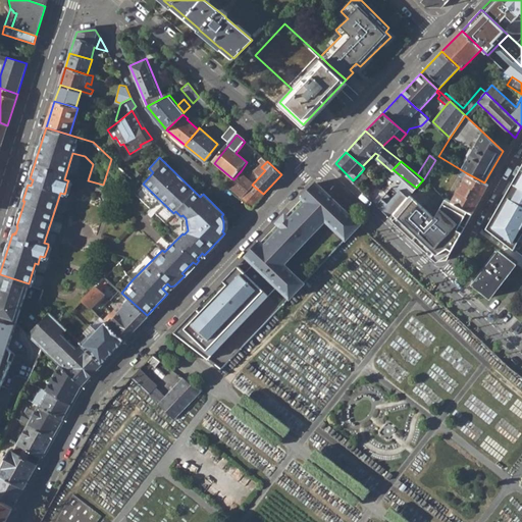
[(521,169),(486,232),(518,252),(521,247),(521,169)]
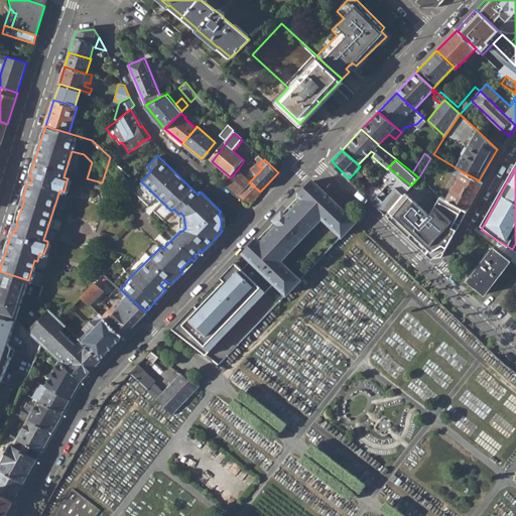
[(362,174),(358,169),(349,178),(354,183),(362,174)]
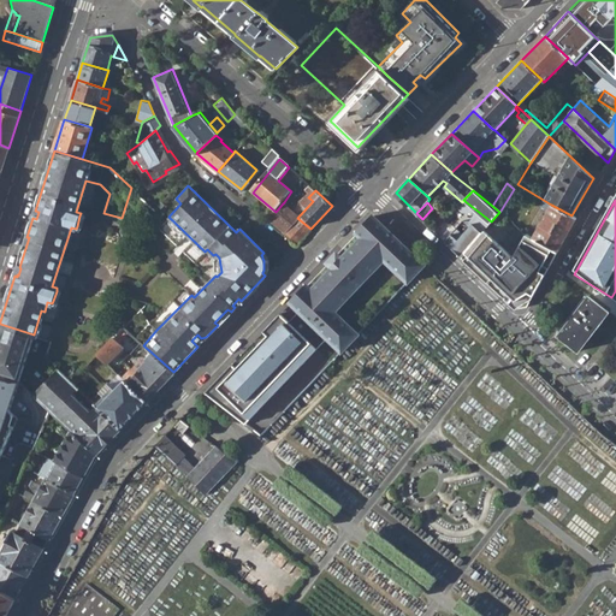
[(295,246),(311,229),(297,218),(282,205),(276,212),(267,223),(295,246)]
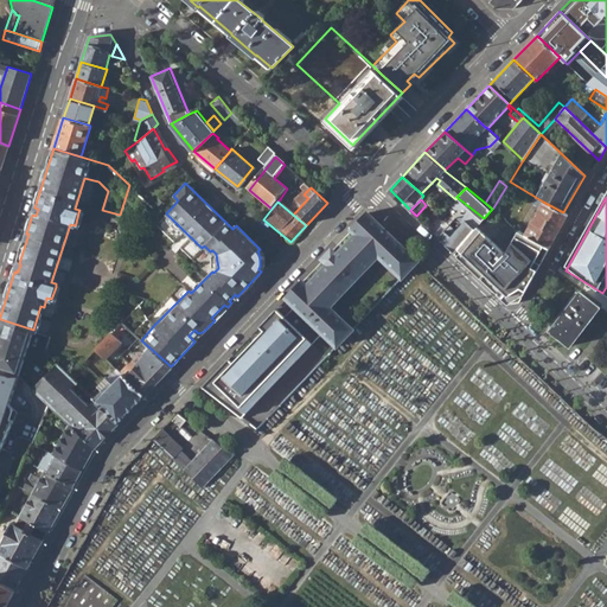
[(568,215),(563,212),(543,202),(525,231),(549,247),(568,215)]
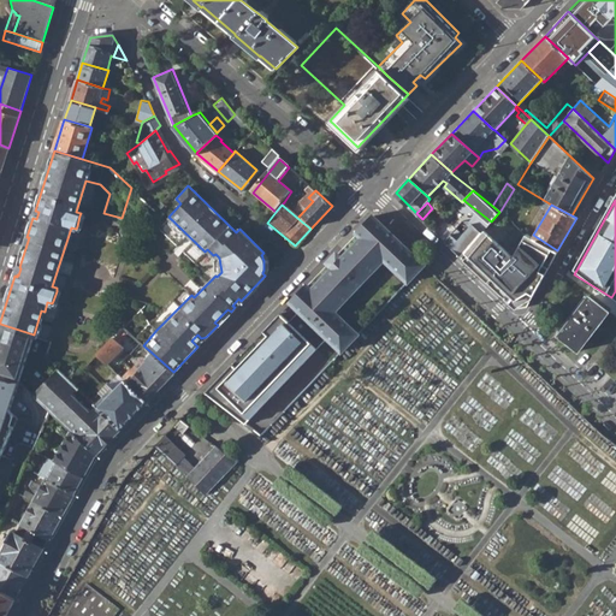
[(434,231),(446,242),(452,235),(456,231),(456,230),(450,224),(455,218),(451,213),(445,219),(436,229),(434,231)]
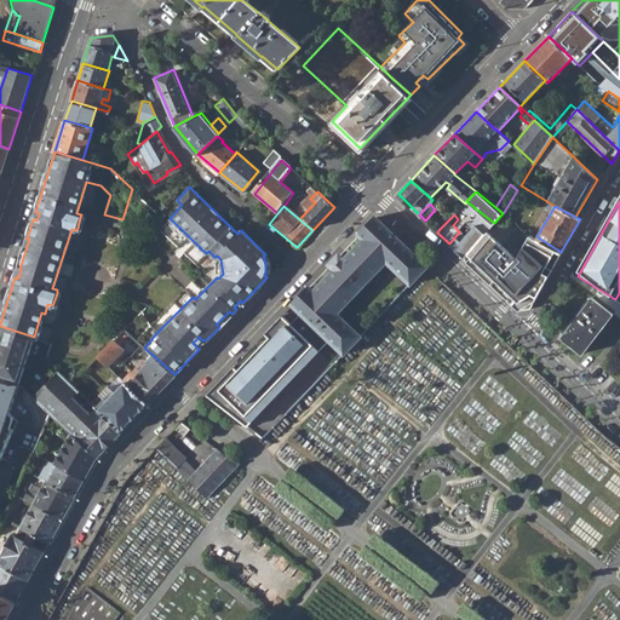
[(432,227),(437,233),(438,230),(448,220),(443,216),(432,227)]
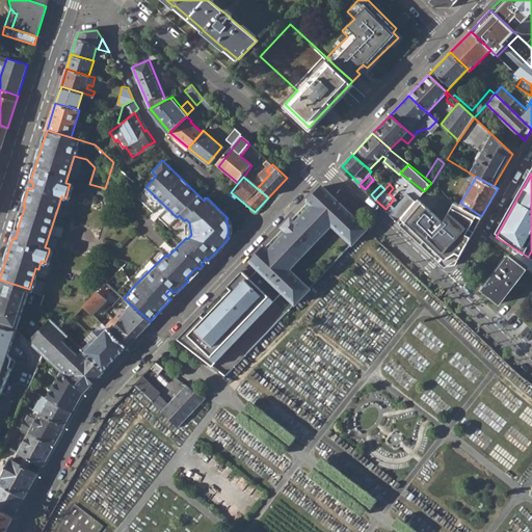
[(282,294),(293,306),(309,289),(287,270),(329,225),(350,245),(366,230),(321,187),(307,204),(310,206),(289,228),(267,250),(264,247),(248,263),(282,294)]
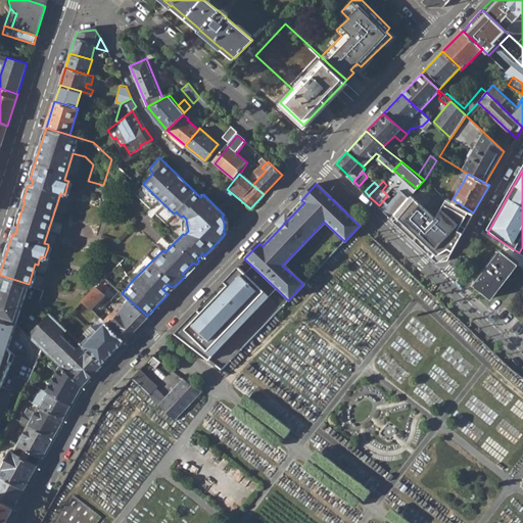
[(379,205),(391,217),(410,197),(396,186),(393,188),(397,192),(391,199),(388,202),(384,199),(379,205)]
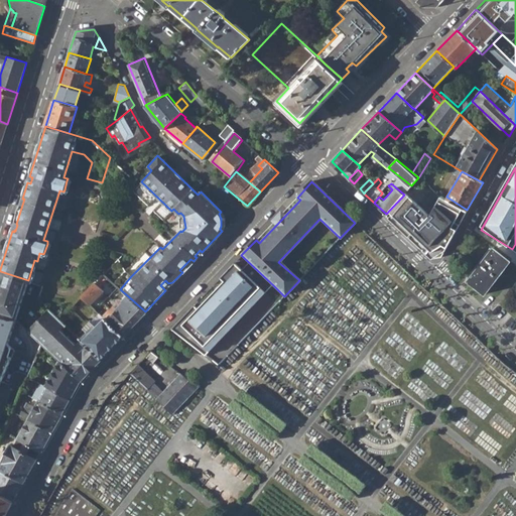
[(429,216),(404,195),(386,214),(387,221),(431,262),(446,253),(467,215),(440,198),(429,216)]
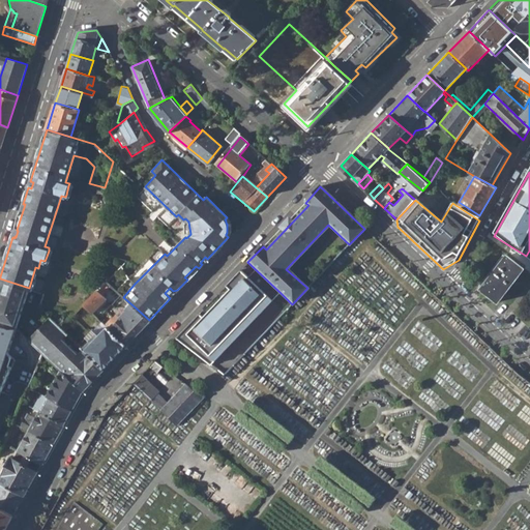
[(17,230),(25,204),(23,204),(12,237),(15,238),(15,236),(16,237),(18,231),(17,230)]
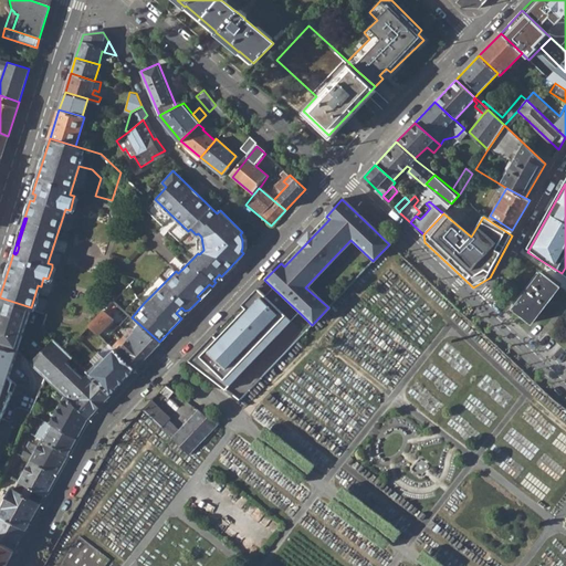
[(510,312),(531,327),(542,312),(558,289),(538,274),(510,312)]
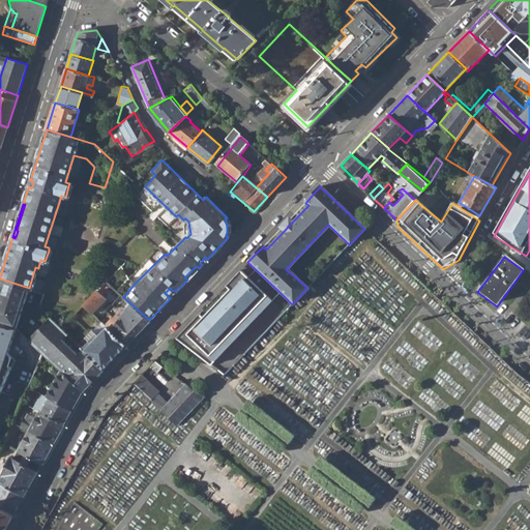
[(196,266),(184,277),(187,280),(195,272),(199,268),(196,266)]
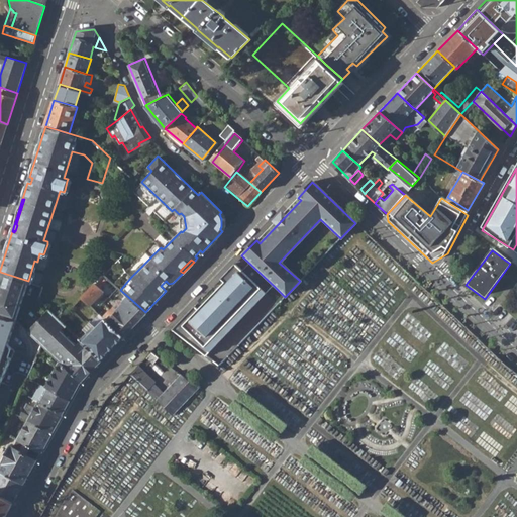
[(265,294),(234,266),(172,332),(205,358),(265,294)]
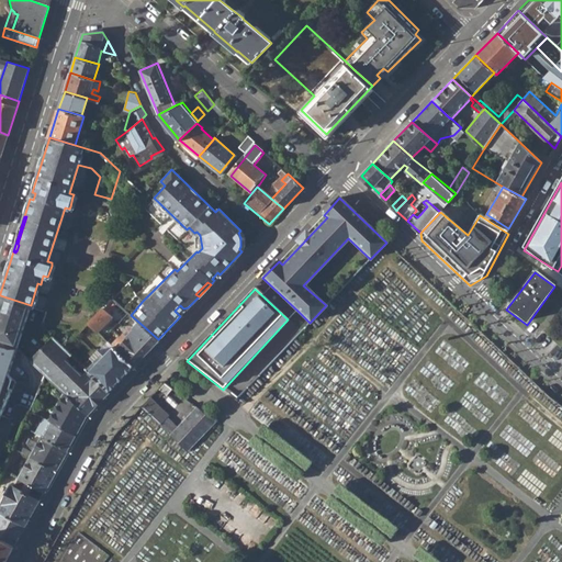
[(31,305),(0,295),(0,346),(11,349),(17,347),(31,305)]
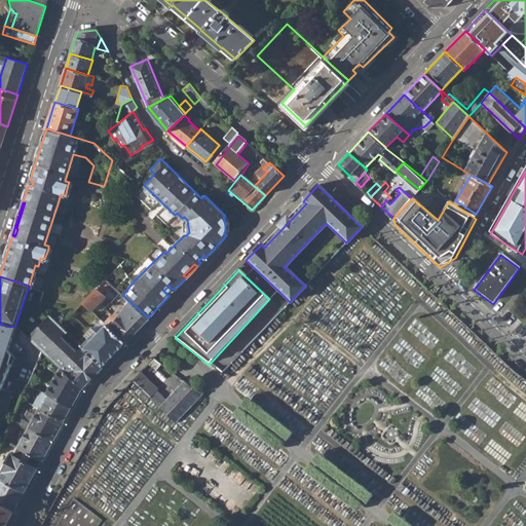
[(168,286),(163,291),(168,296),(176,288),(172,289),(168,286)]
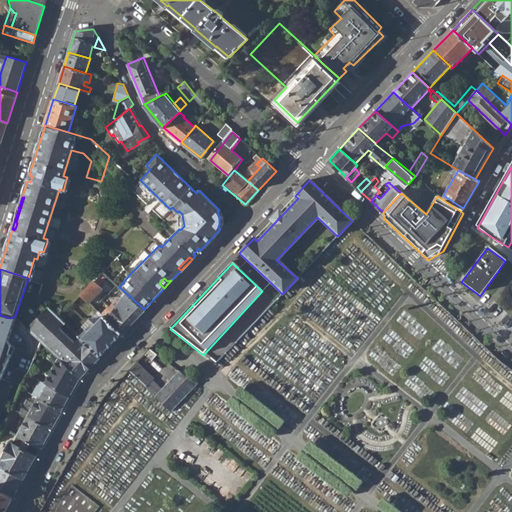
[(102,288),(93,279),(80,293),(89,302),(102,288)]
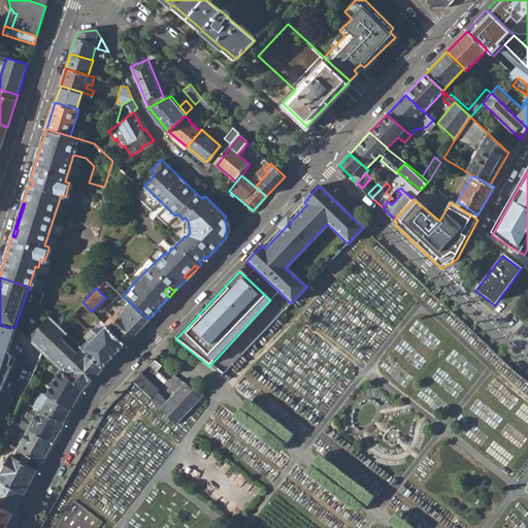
[(105,325),(125,343),(149,319),(130,302),(125,307),(121,307),(104,324),(105,325)]
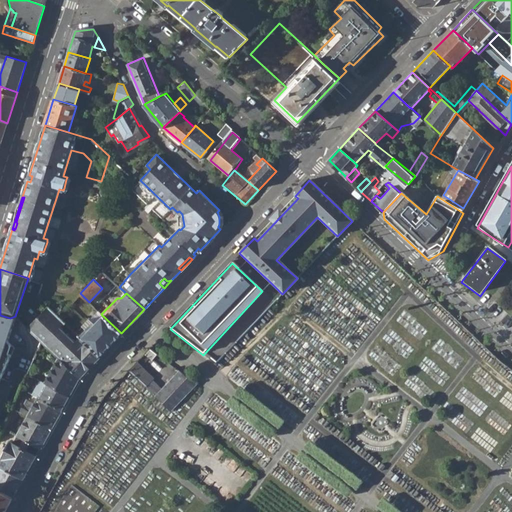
[(28,328),(42,341),(57,356),(65,364),(85,343),(81,338),(79,336),(74,342),(59,328),(64,322),(58,317),(48,307),(28,328)]
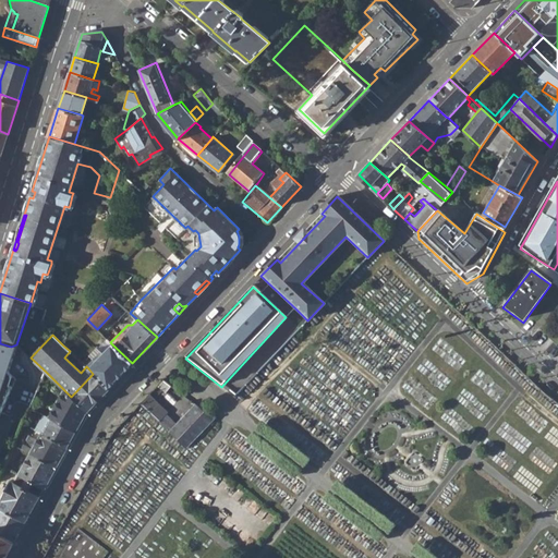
[(0,343),(0,451),(15,417),(25,421),(32,405),(19,401),(15,403),(11,416),(2,413),(16,378),(10,372),(19,344),(17,344),(16,344),(11,347),(0,343)]
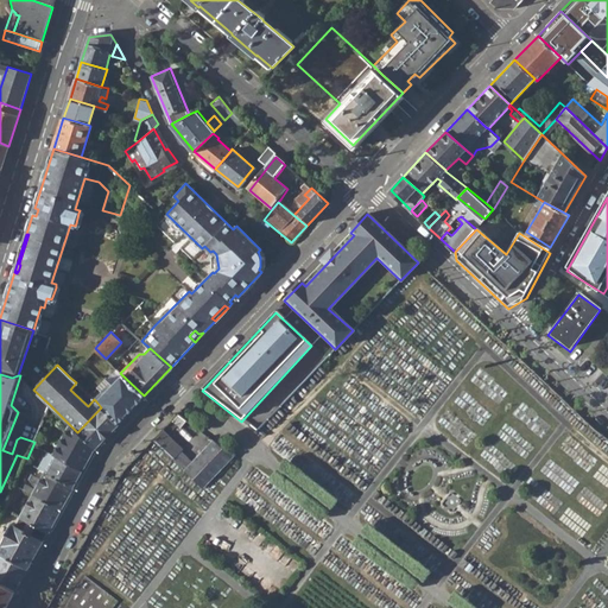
[(105,392),(96,401),(101,407),(118,423),(144,396),(121,374),(113,384),(107,378),(99,386),(105,392)]
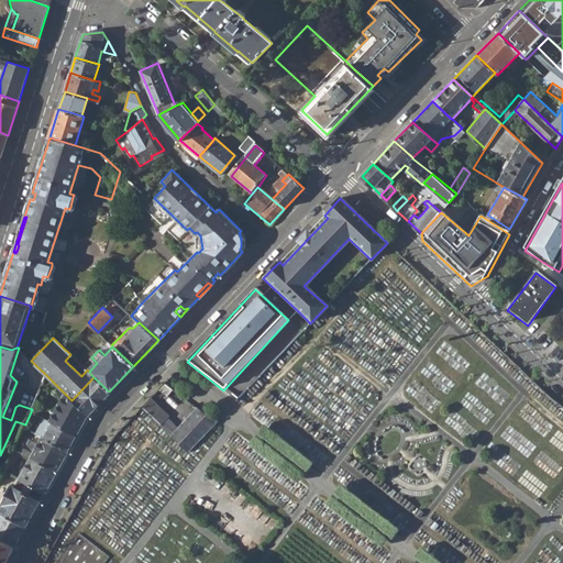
[(94,377),(72,400),(87,415),(109,392),(94,377)]
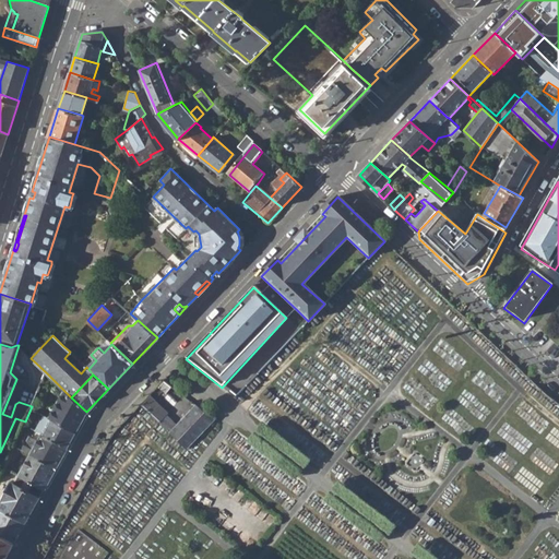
[(175,383),(167,376),(158,384),(167,392),(175,383)]
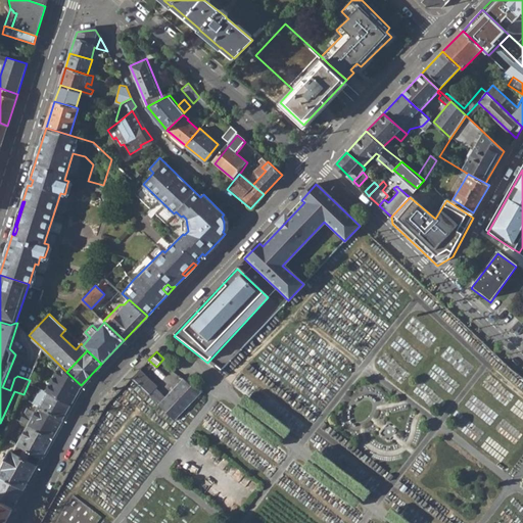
[(58,364),(45,391),(69,406),(81,385),(66,372),(58,364)]
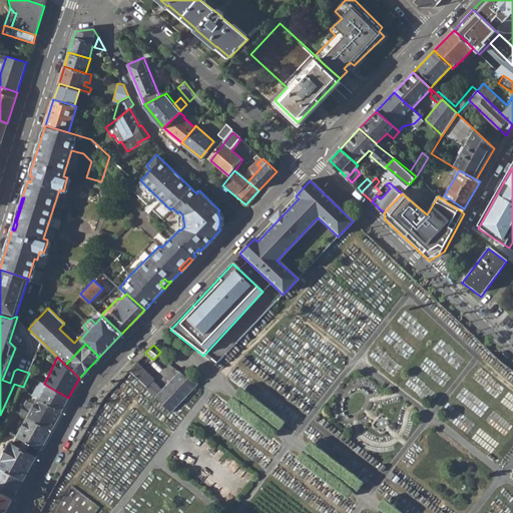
[(128,371),(147,388),(154,382),(155,380),(136,362),(128,371)]
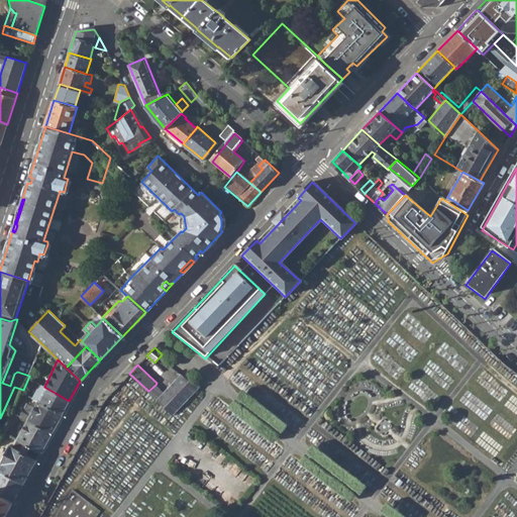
[(182,373),(164,392),(165,393),(158,400),(173,414),(197,388),(182,373)]
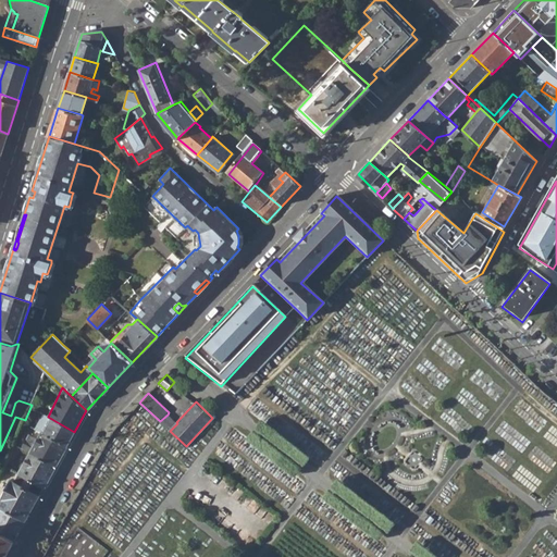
[(35,428),(40,431),(66,446),(74,432),(48,417),(42,413),(35,428)]
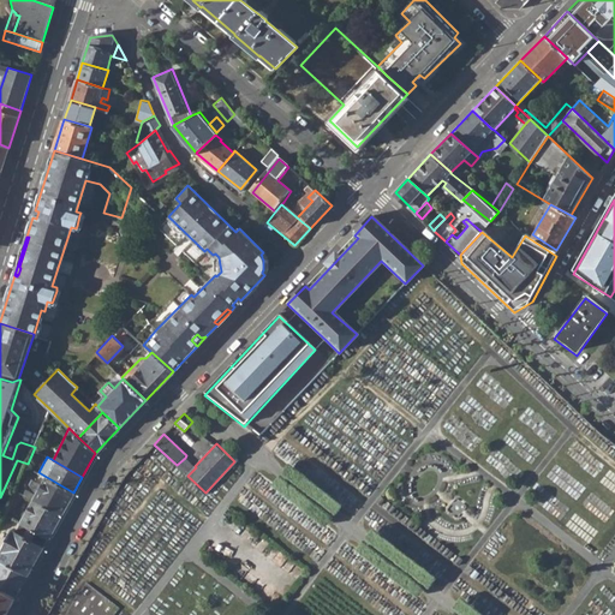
[(177,465),(187,476),(196,467),(195,466),(185,458),(177,465)]
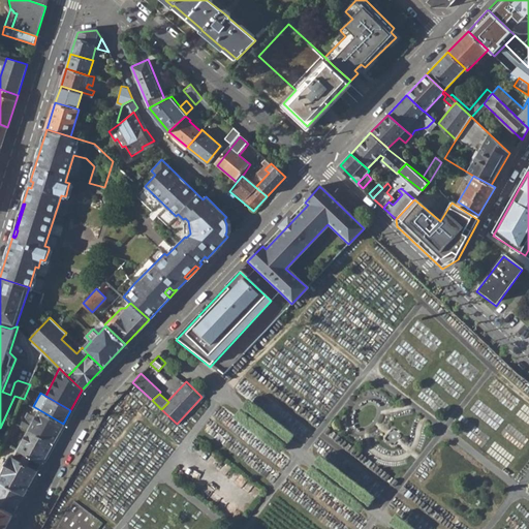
[(53,442),(63,424),(38,409),(35,416),(27,412),(20,426),(28,430),(53,442)]
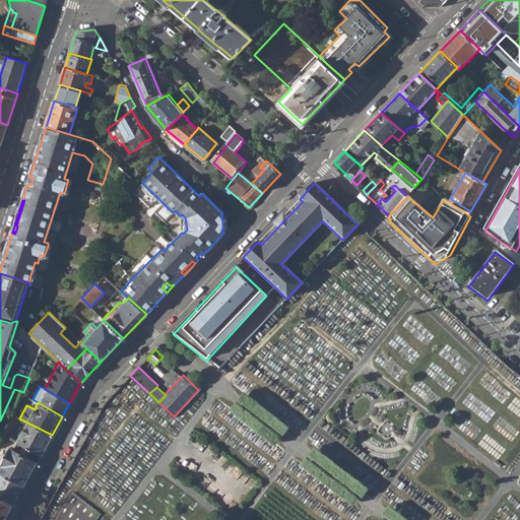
[(27,423),(17,441),(42,454),(52,435),(27,423)]
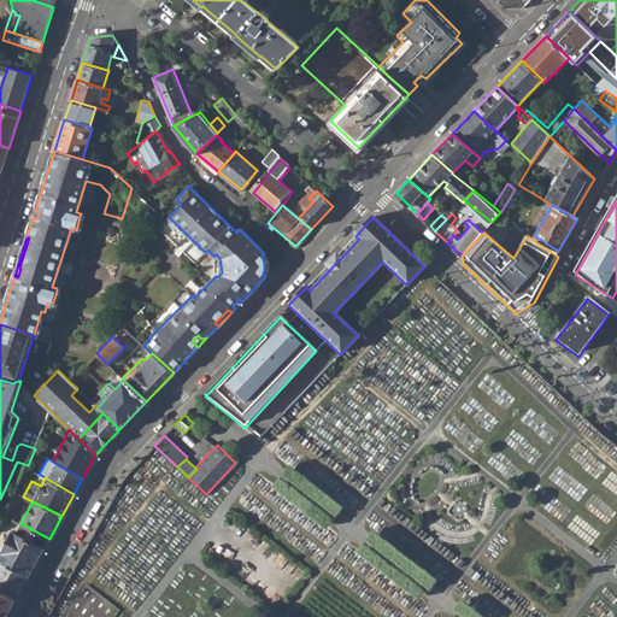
[(4,552),(0,558),(0,560),(28,576),(50,539),(21,523),(16,532),(12,530),(1,551),(4,552)]
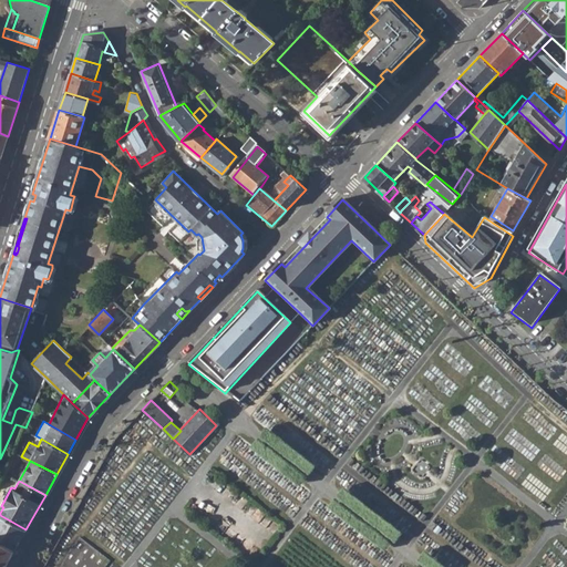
[(0,542),(14,549),(26,529),(0,515),(0,542)]
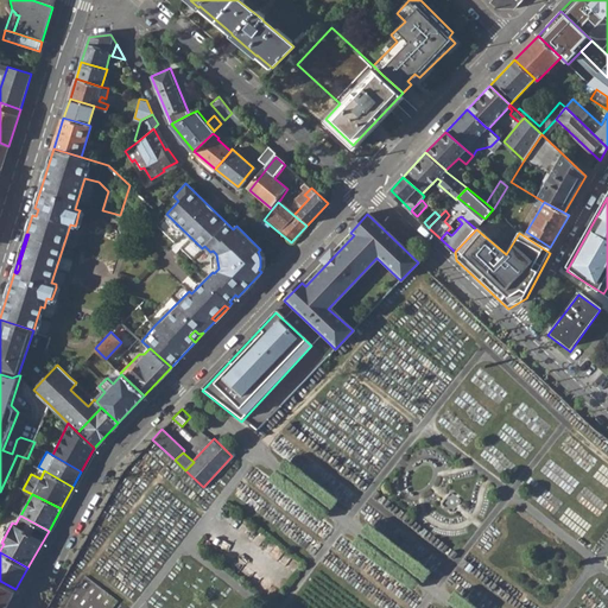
[(65,607),(112,607),(119,600),(90,578),(83,588),(82,587),(65,607)]
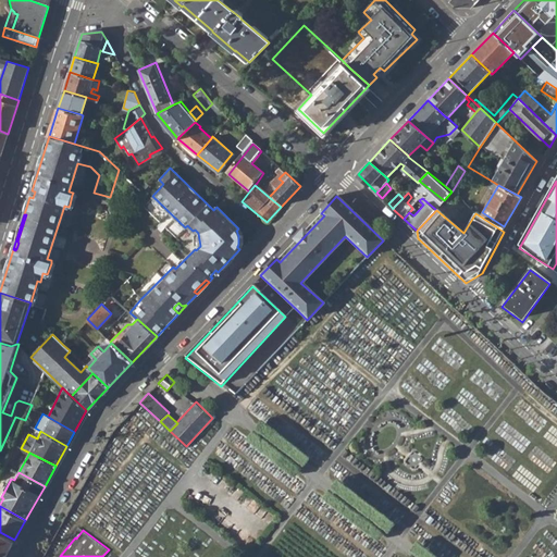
[(0,556),(4,556),(14,540),(0,532),(0,556)]
